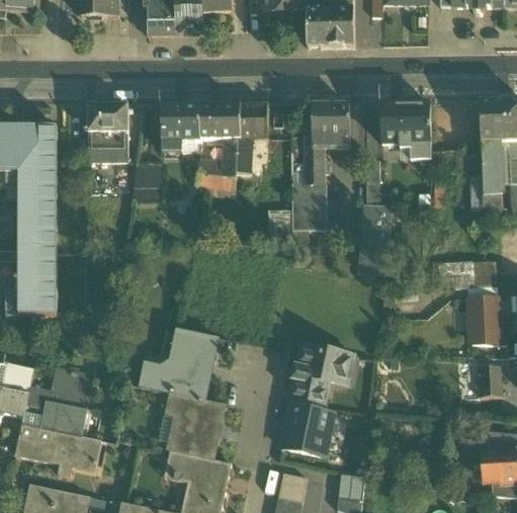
[(0,0),(0,9),(37,13),(38,0),(0,0)]
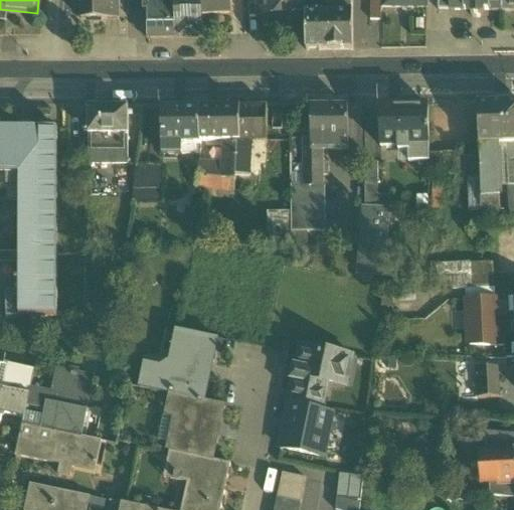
[(79,0),(79,14),(105,14),(105,0),(79,0)]
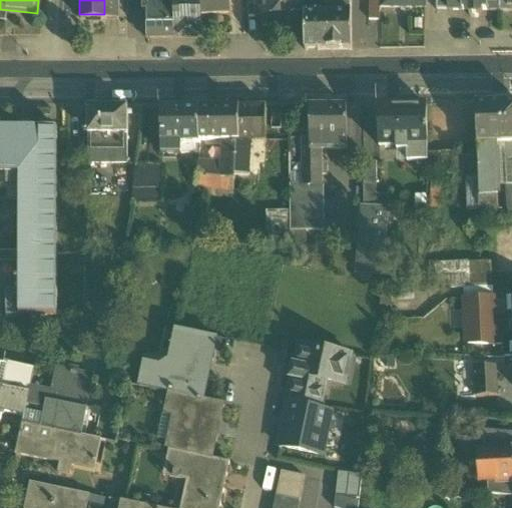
[(104,0),(104,14),(116,14),(116,0),(104,0)]
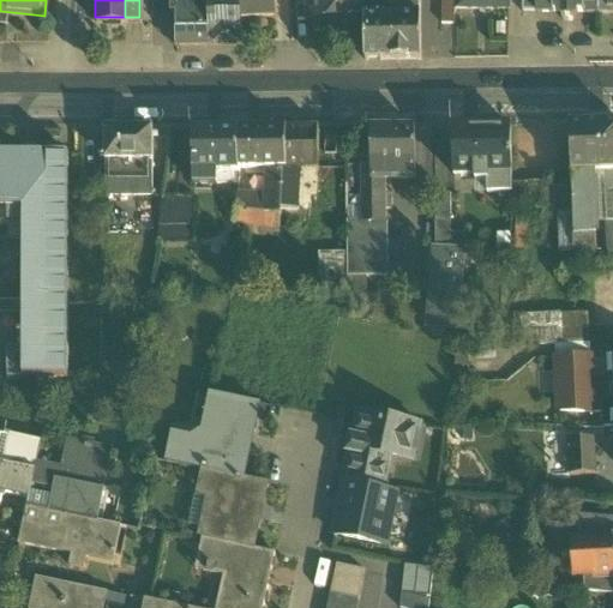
[(169,0),(169,8),(174,8),(174,42),(210,41),(209,12),(208,0),(169,0)]
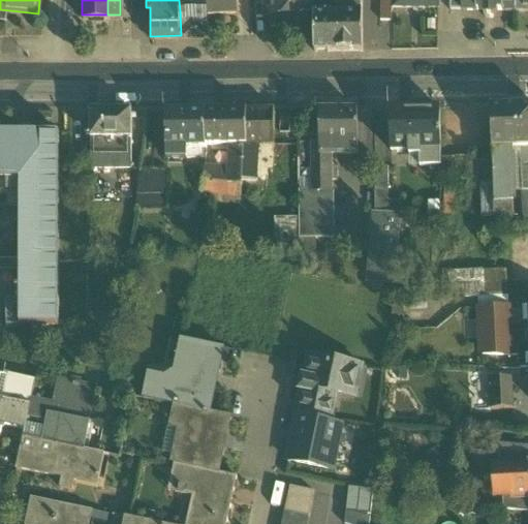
[(179,0),(180,10),(191,10),(190,3),(205,2),(205,0),(179,0)]
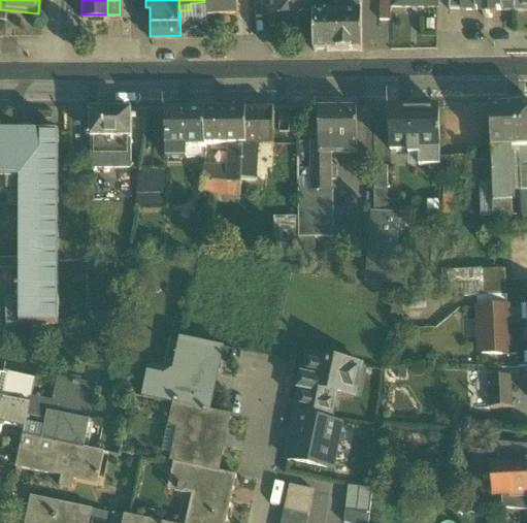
[(204,0),(204,2),(205,9),(239,8),(238,0),(204,0)]
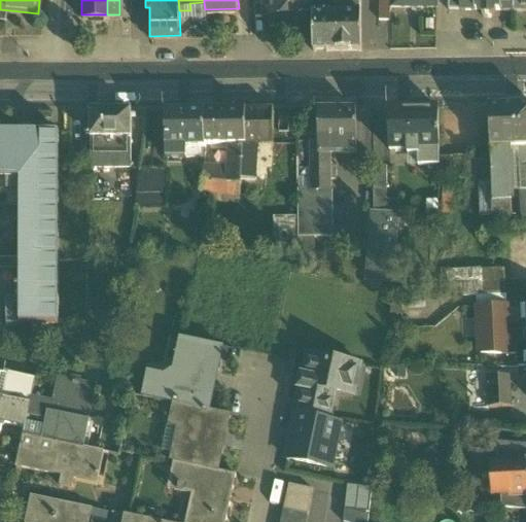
[(264,0),(265,10),(312,7),(314,7),(313,0),(264,0)]
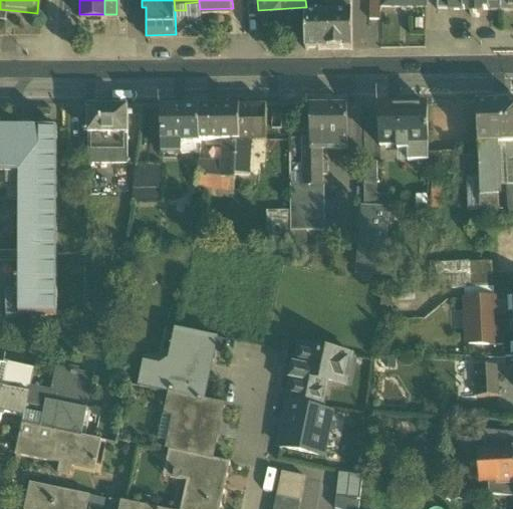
[(331,0),(331,1),(335,9),(350,9),(349,0),(331,0)]
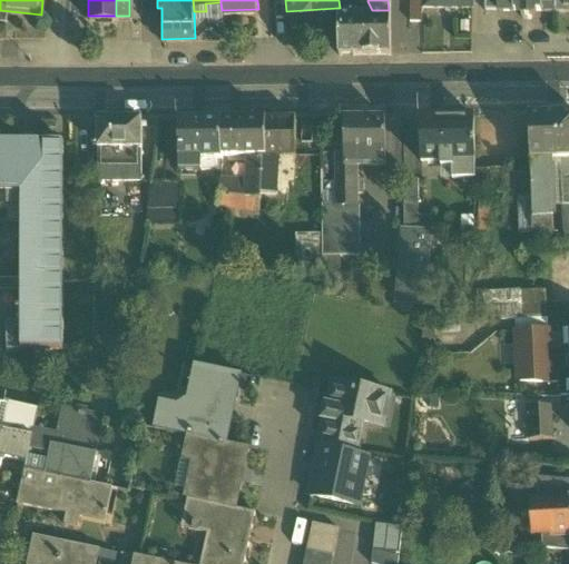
[(497,0),(497,7),(520,7),(520,13),(532,13),(532,8),(556,8),(555,0),(497,0)]
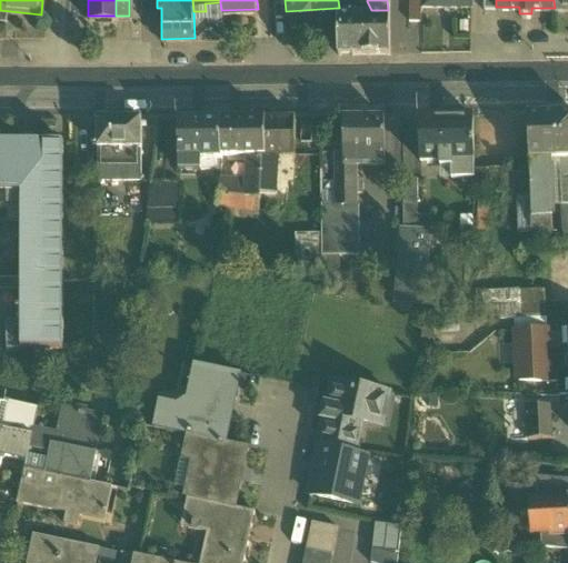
[(220,2),(205,3),(206,11),(193,11),(195,38),(222,37),(221,10),(220,2)]
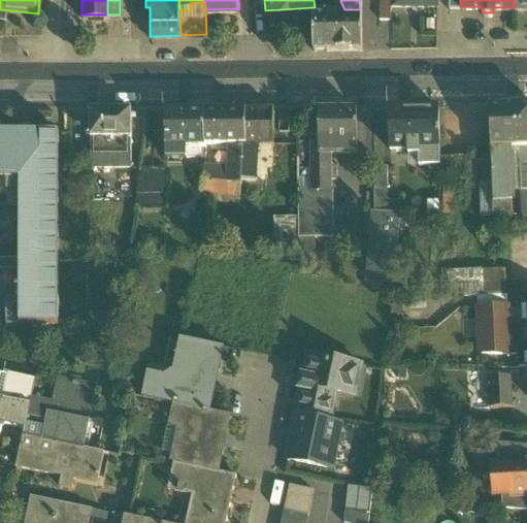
[(344,9),(313,9),(314,48),(360,47),(360,9),(344,9)]
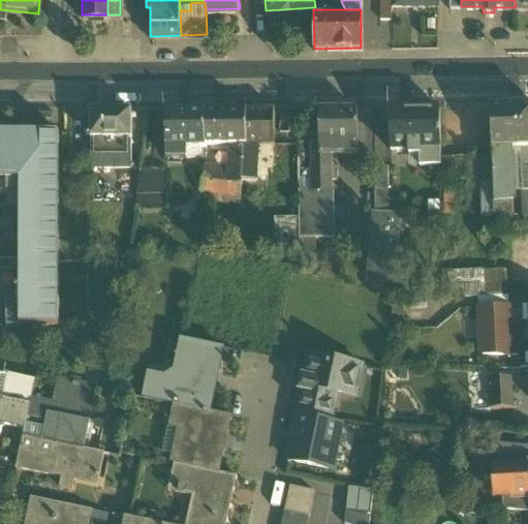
[(527,101),(490,103),(491,145),(507,144),(517,144),(527,143),(527,101)]
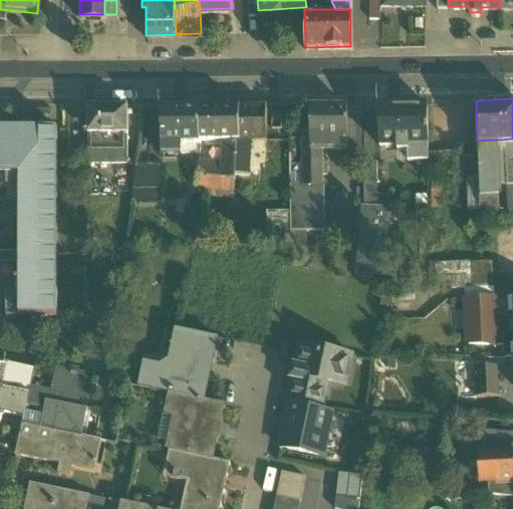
[(427,158),(426,101),(376,101),(377,143),(396,143),(396,149),(406,149),(407,158),(427,158)]
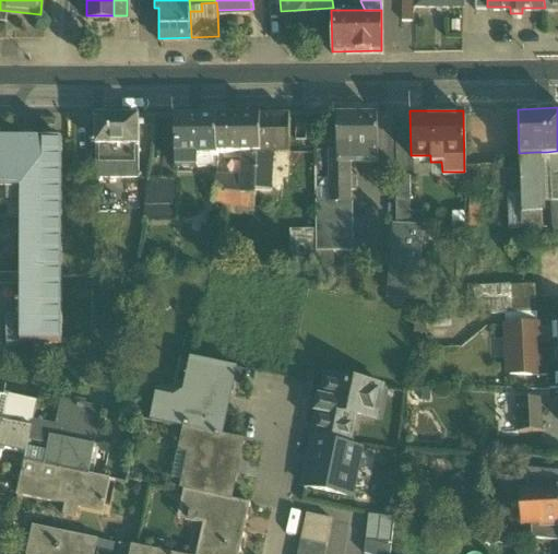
[(215,112),(175,113),(175,165),(196,165),(196,154),(216,154),(215,112)]
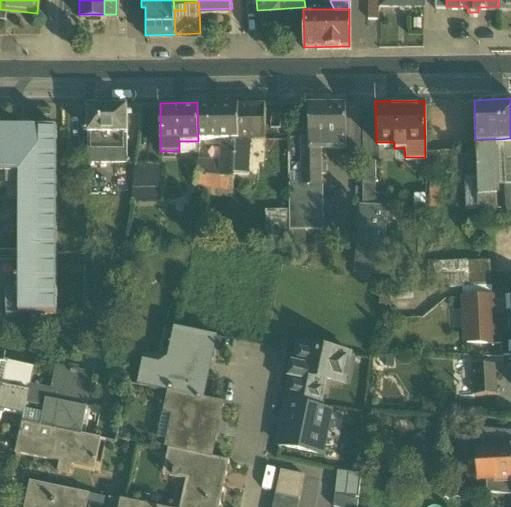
[(237,102),(208,102),(208,137),(235,137),(237,137),(237,102)]
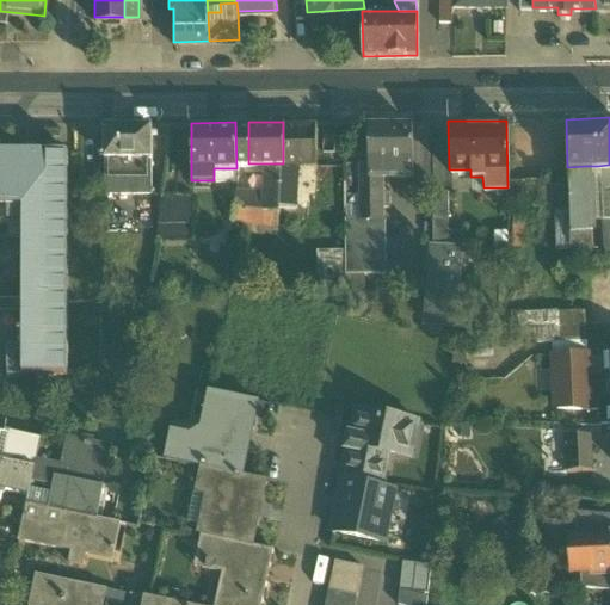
[(412,122),(368,122),(368,160),(368,174),(381,174),(412,173),(412,122)]
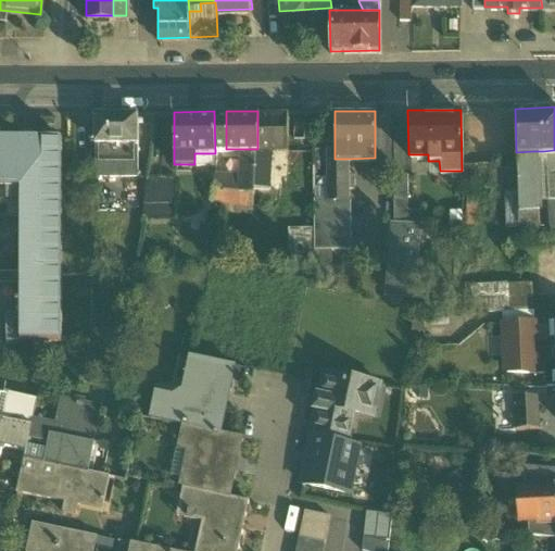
[(138,112),(95,112),(95,120),(90,120),(90,136),(95,136),(95,173),(138,173),(138,112)]
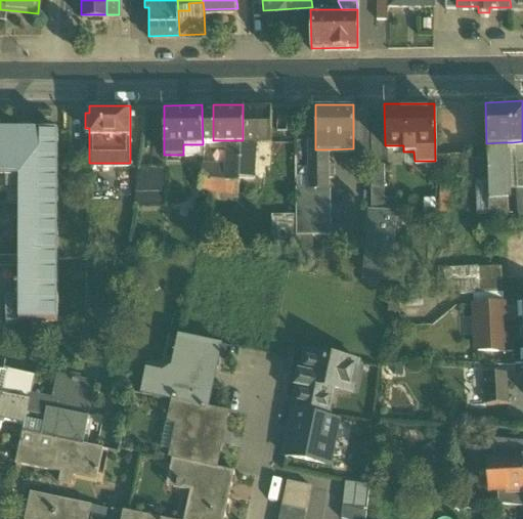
[(0,263),(18,264),(18,318),(56,318),(57,127),(0,126),(0,263)]
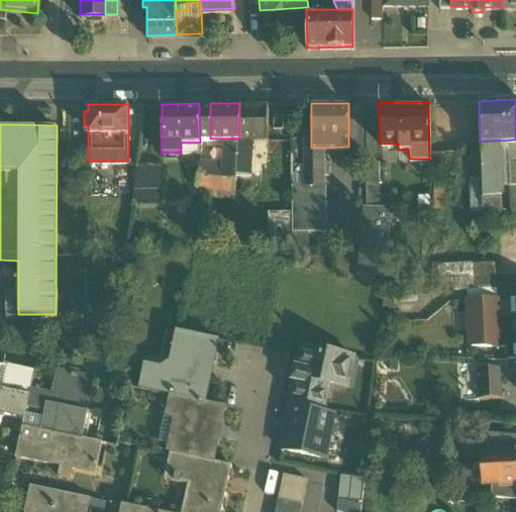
[(311,147),(311,135),(303,135),(303,184),(322,184),(322,147),(311,147)]
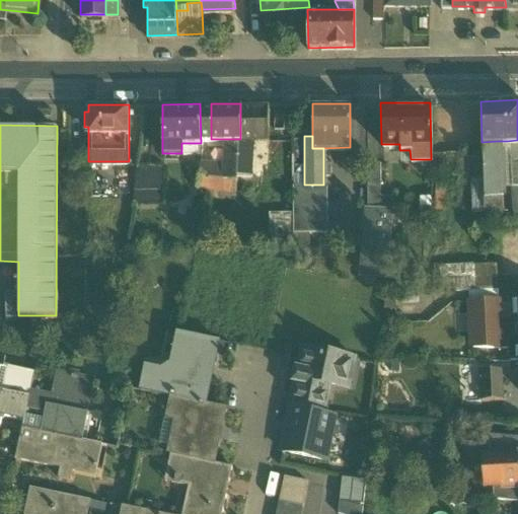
[(238,139),(224,139),(223,157),(237,158),(237,155),(238,139)]
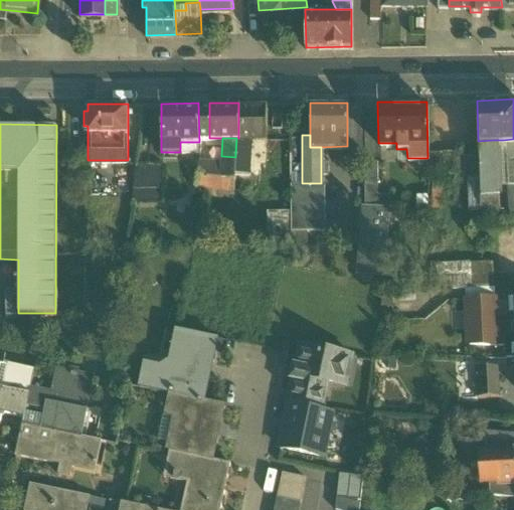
[(513,145),(513,139),(503,140),(504,157),(513,156),(513,145)]
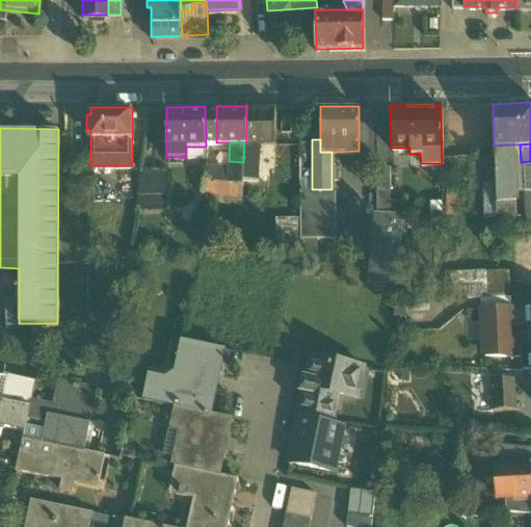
[(510,145),(494,146),(496,200),(514,199),(513,149),(510,149),(510,145)]
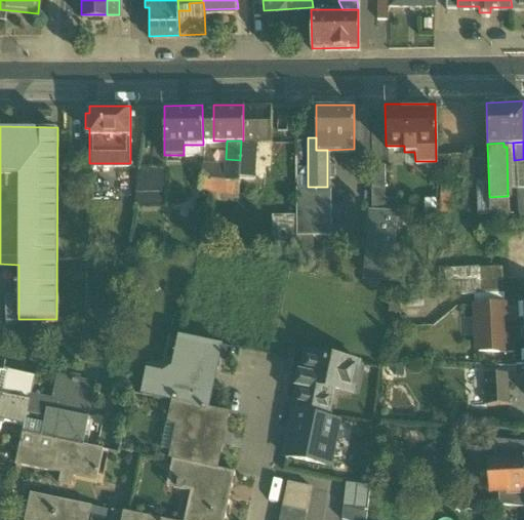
[(240,160),(226,159),(226,164),(226,178),(235,180),(239,180),(239,175),(240,160)]
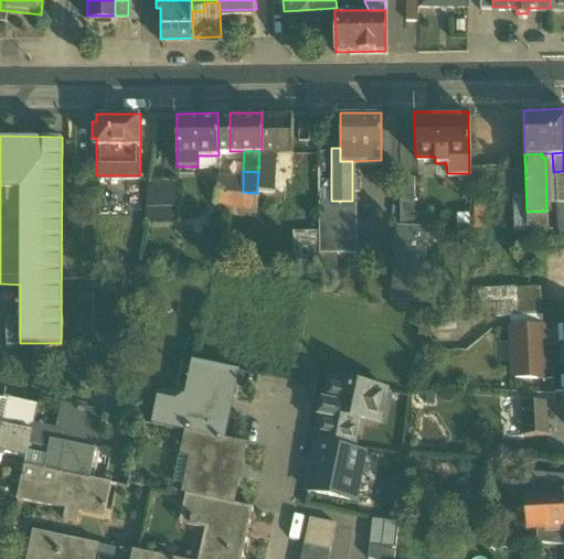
[(563,171),(553,172),(555,197),(563,196),(563,171)]
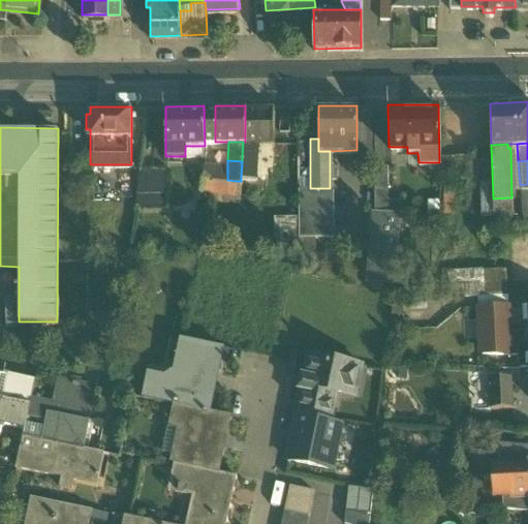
[(227,165),(204,162),(200,189),(210,189),(213,178),(227,180),(227,165)]
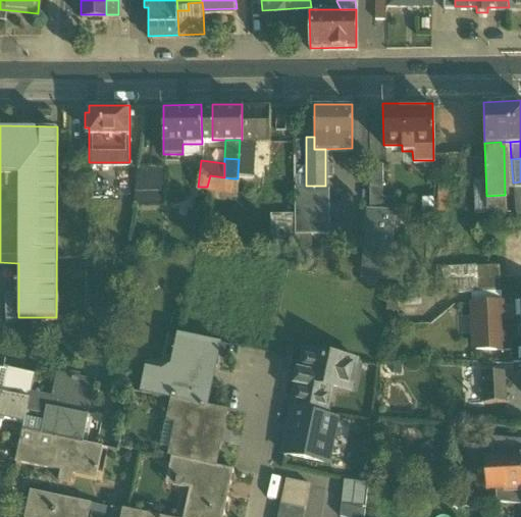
[(382,161),(368,162),(369,184),(380,184),(381,184),(382,161)]
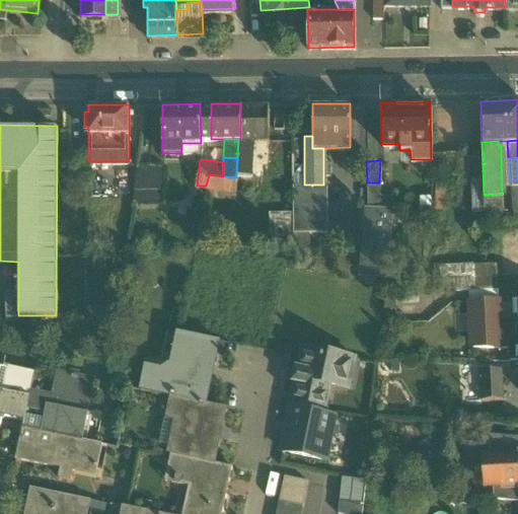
[(163,163),(136,164),(134,187),(161,186),(164,186),(163,163)]
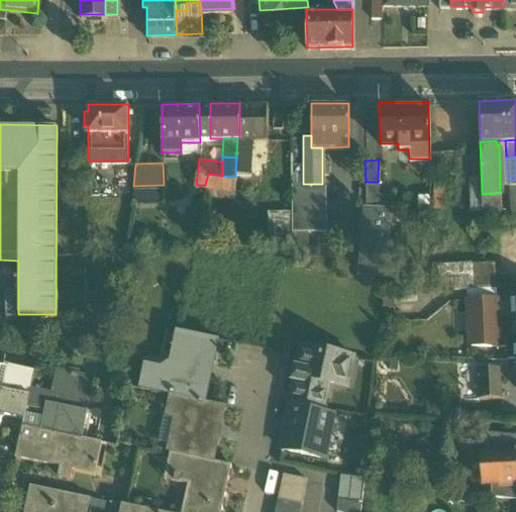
[(463,207),(465,174),(447,174),(447,207),(463,207)]
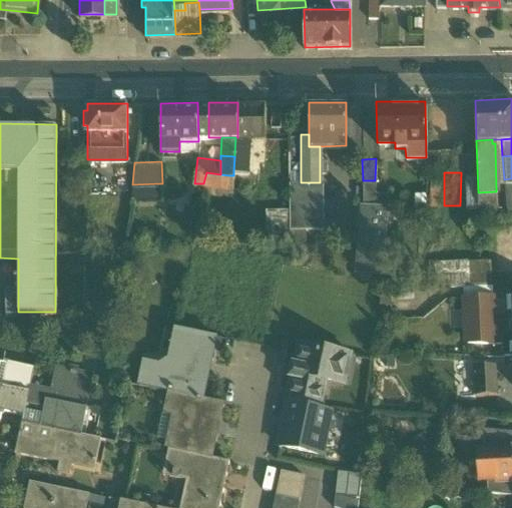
[(374,202),(374,180),(363,180),(363,201),(374,202)]
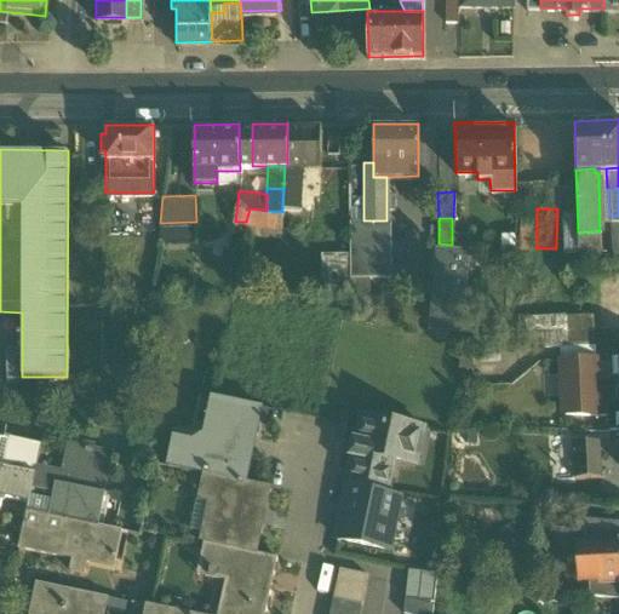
[(387,221),(364,221),(349,221),(350,275),(388,274),(387,221)]
